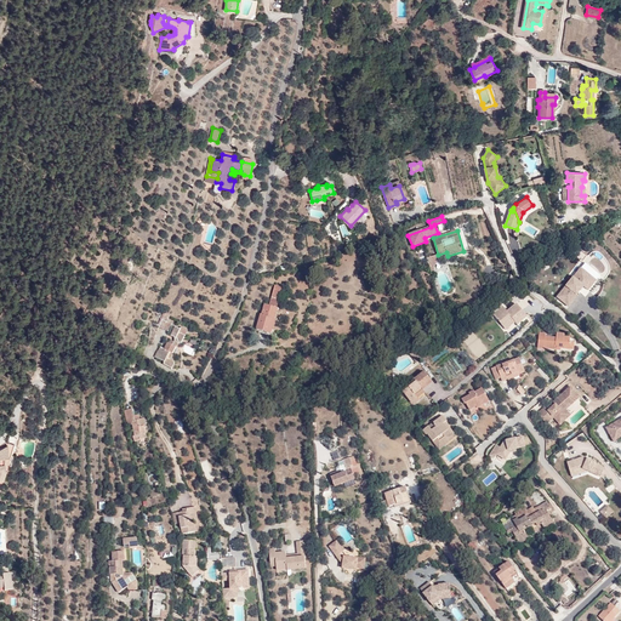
[(587,256),(577,248),(574,254),(582,261),(587,256)]
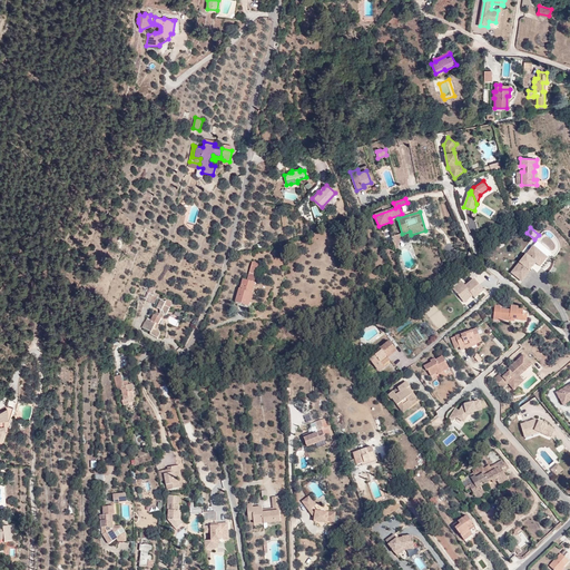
[(402,234),(392,237),(394,246),(397,245),(404,238),(402,234)]
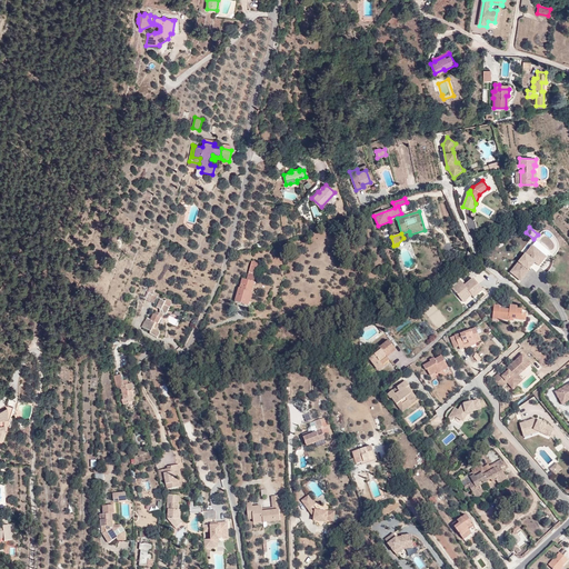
[(536,262),(535,261),(541,253),(536,249),(535,250),(531,247),(516,267),(526,276),(530,271),(529,270),(536,262)]
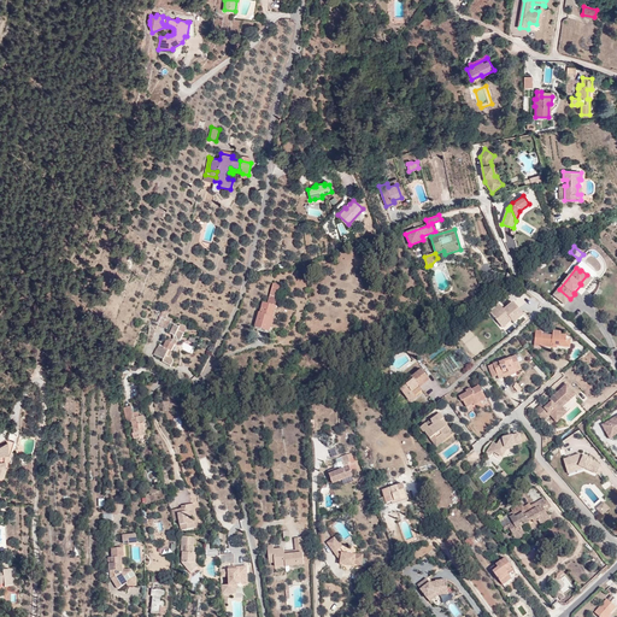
[(582,287),(589,277),(587,275),(580,283),(581,285),(582,287)]
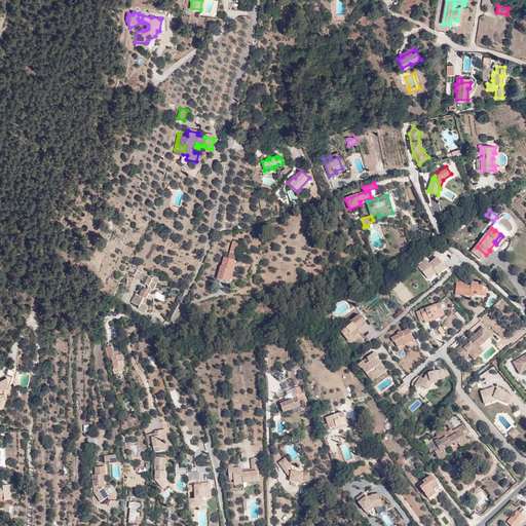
[(239,243),(233,242),(230,252),(236,254),(239,243)]
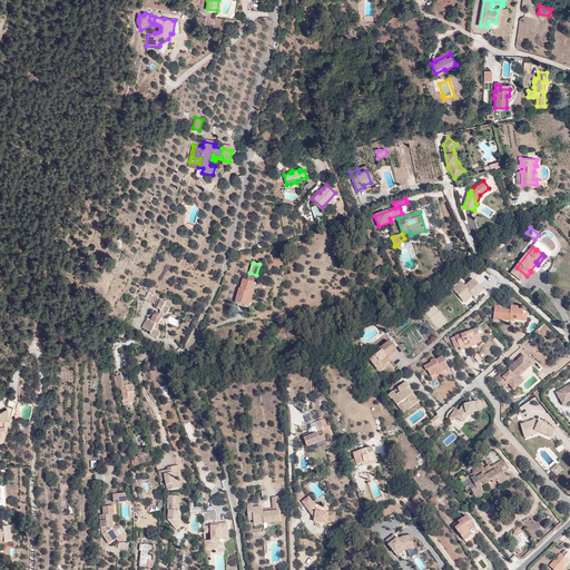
[(248,279),(247,278),(246,281),(255,283),(256,275),(249,273),(248,279)]
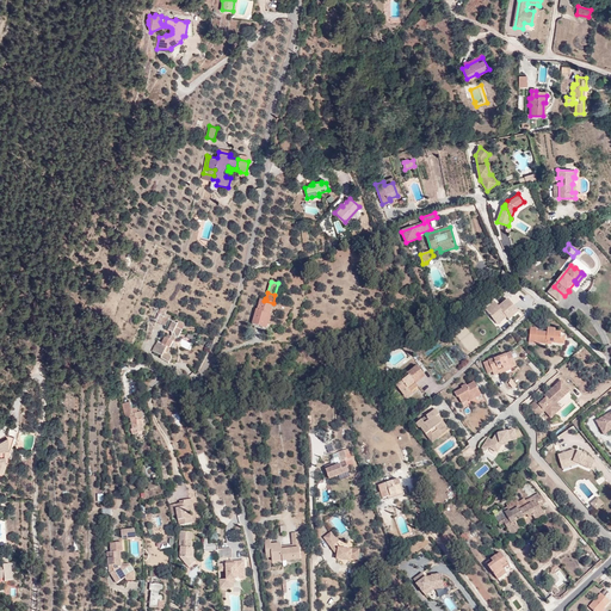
[(271,314),(275,303),(273,303),(264,301),(260,300),(258,310),(257,309),(253,323),(264,327),(267,313),(271,314)]
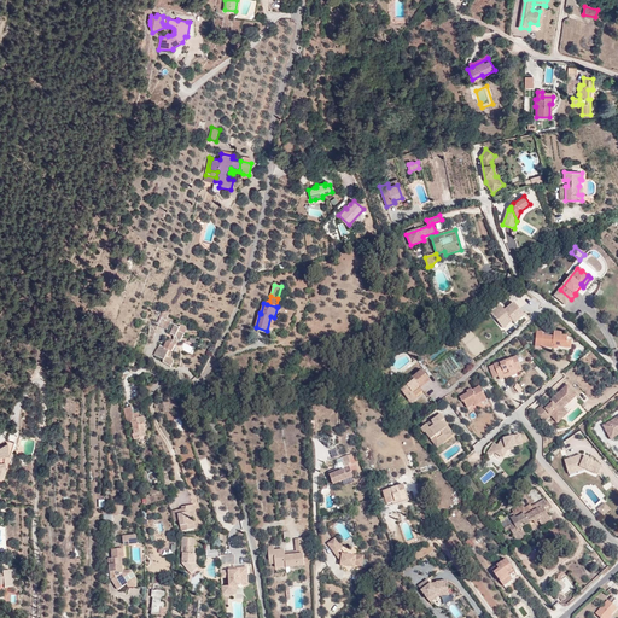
[(517,325),(526,318),(514,304),(505,312),(501,307),(493,314),(503,328),(513,321),(517,325)]
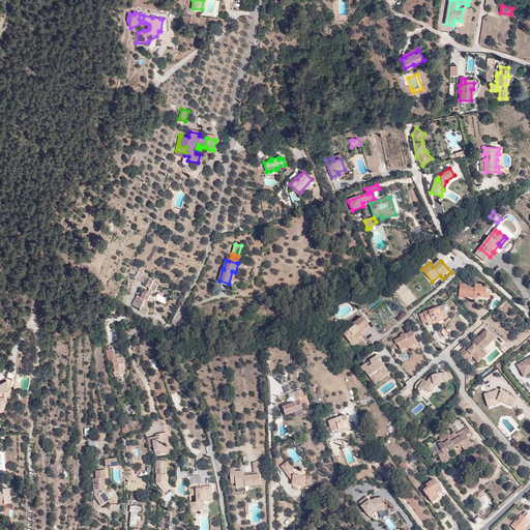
[(155,293),(160,282),(155,280),(154,281),(151,280),(149,280),(146,286),(149,288),(149,290),(147,294),(143,293),(141,298),(137,296),(136,299),(135,299),(133,304),(141,308),(140,311),(147,315),(150,308),(148,301),(153,292),(155,293)]
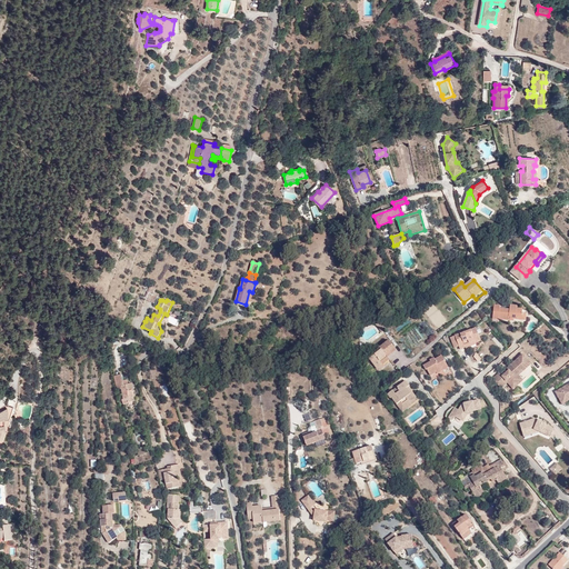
[(518,316),(522,317),(522,313),(523,309),(517,309),(517,306),(510,306),(510,309),(500,309),(500,306),(495,305),(492,319),(499,319),(510,320),(510,318),(515,319),(518,319),(518,316)]
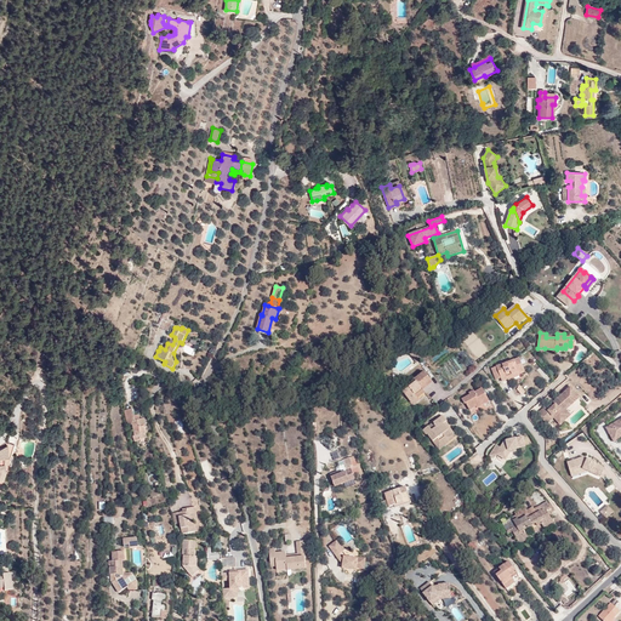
[(422,359),(415,351),(410,353),(416,363),(422,359)]
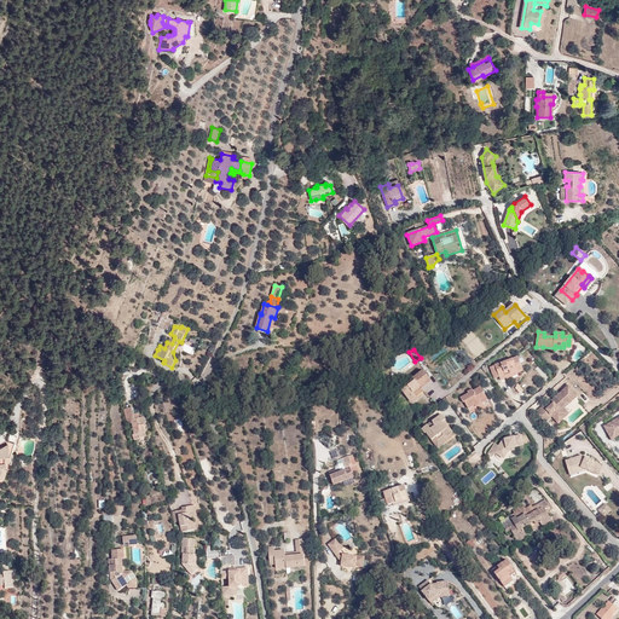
[(505,376),(518,371),(519,372),(524,371),(519,357),(496,365),(499,376),(501,380),(505,377),(505,376)]
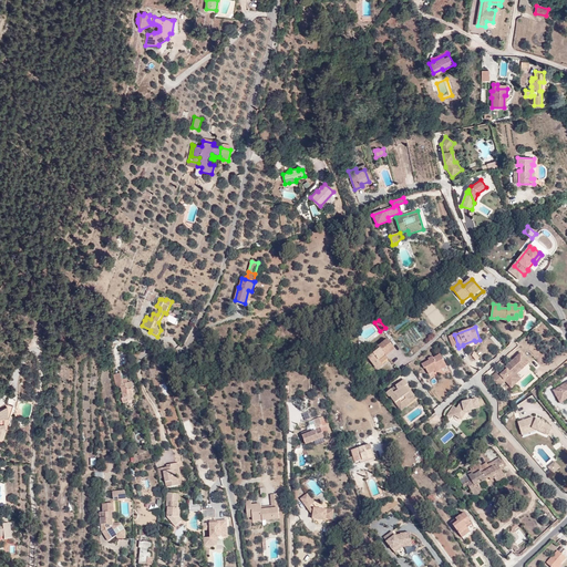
[(387,356),(385,354),(394,348),(388,339),(379,346),(381,349),(368,359),(375,368),(381,363),(380,361),(387,356)]
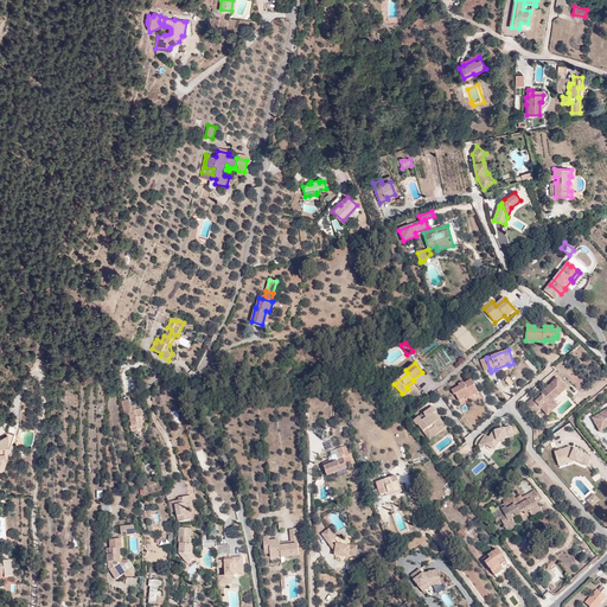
[(554,401),(567,389),(558,378),(542,394),(543,395),(536,402),(532,398),(525,404),(535,415),(542,409),(548,416),(558,407),(554,401)]
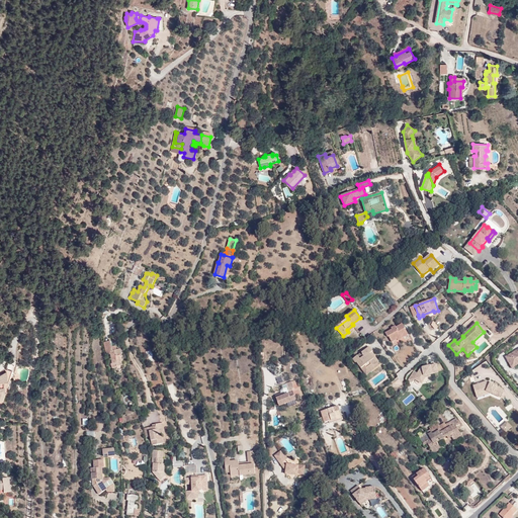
[(402,337),(401,336),(407,332),(403,324),(397,327),(396,326),(392,328),(393,329),(385,333),(387,337),(389,336),(392,342),(396,340),(395,338),(397,337),(398,339),(402,337)]
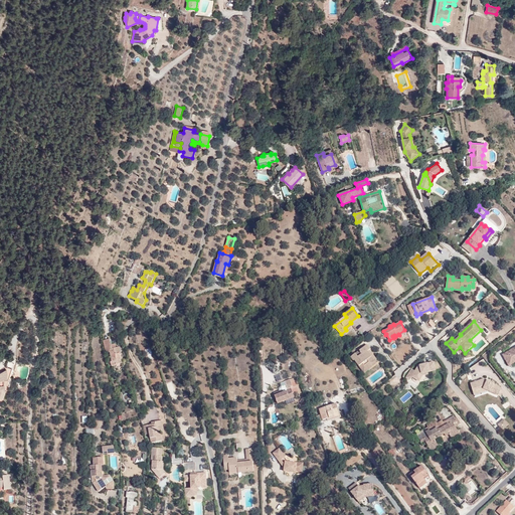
[(395,338),(406,333),(404,330),(398,334),(399,335),(395,337),(395,338)]
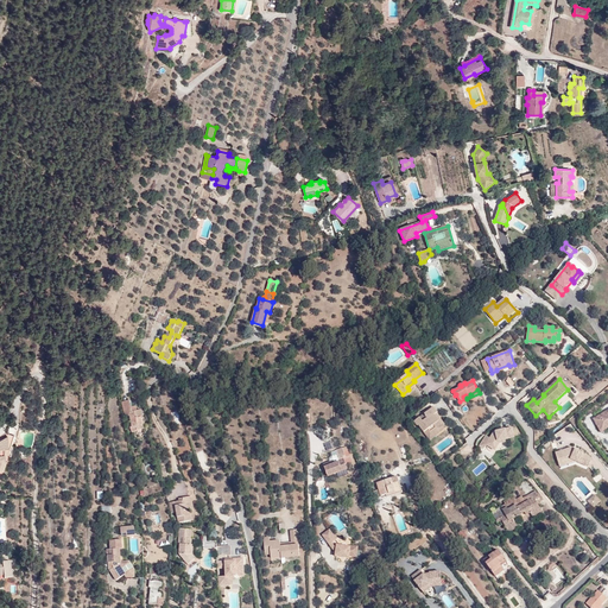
[(132,409),(130,410),(131,415),(130,416),(132,426),(131,426),(132,431),(139,430),(139,429),(144,428),(143,419),(144,418),(141,410),(138,410),(137,406),(131,407),(132,409)]
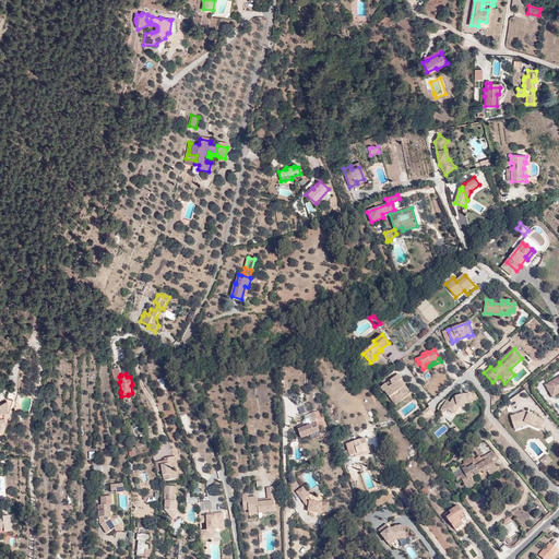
[(404,399),(412,393),(408,389),(406,391),(400,381),(402,380),(402,379),(399,373),(381,388),(383,392),(385,391),(391,400),(395,396),(394,394),(399,391),(404,399)]
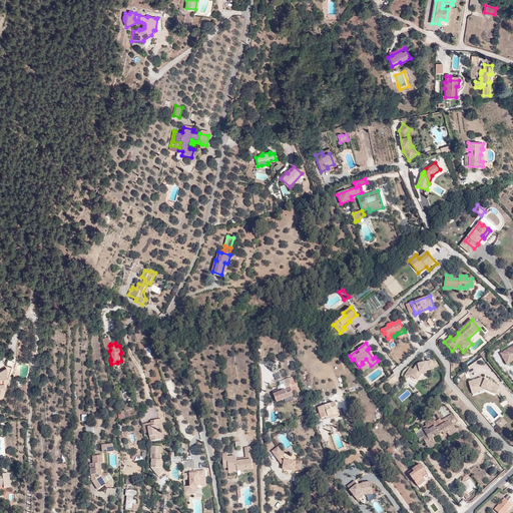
[(512,347),(509,349),(508,354),(504,352),(502,353),(508,365),(512,362),(510,358),(512,356),(512,347)]
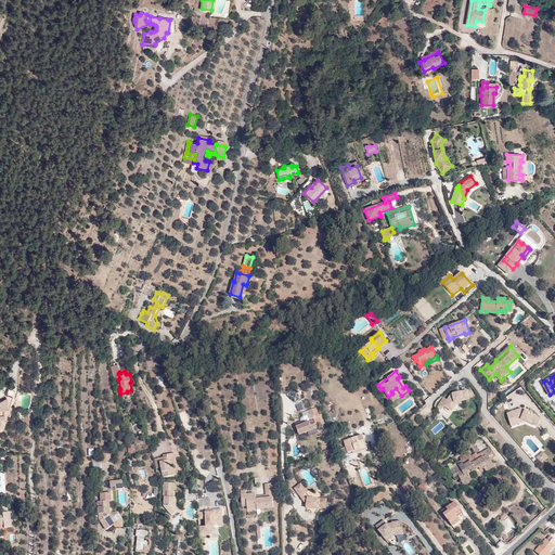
[(403,388),(405,386),(399,377),(397,378),(403,388)]
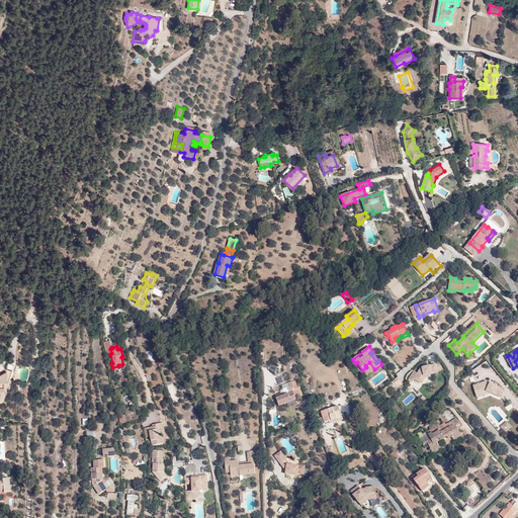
[(362,370),(366,375),(374,369),(369,362),(365,365),(366,367),(362,370)]
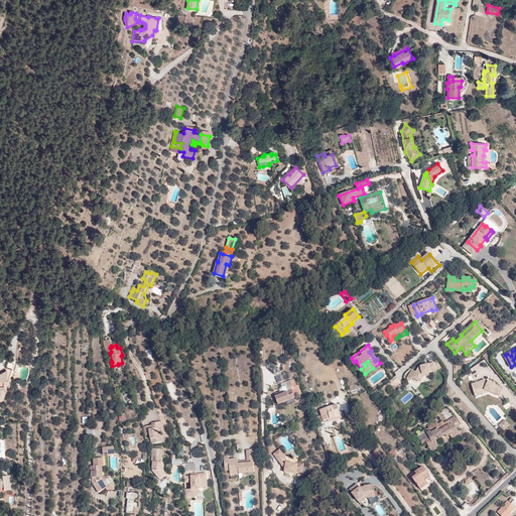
[(426,375),(425,373),(437,370),(434,362),(430,364),(420,367),(418,367),(416,372),(412,370),(406,378),(410,381),(413,378),(418,381),(426,375)]
